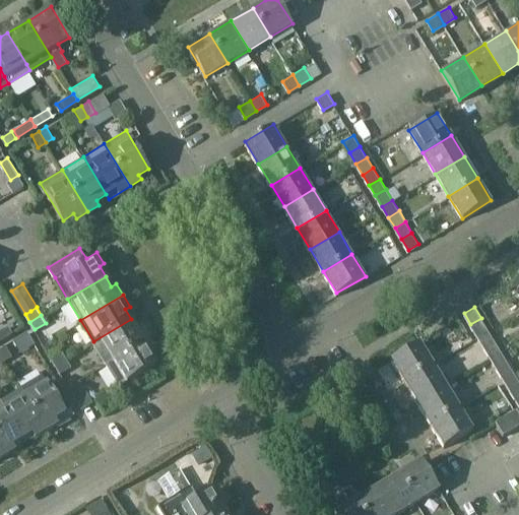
[(488,329),(481,318),(470,324),(477,335),(488,329)]
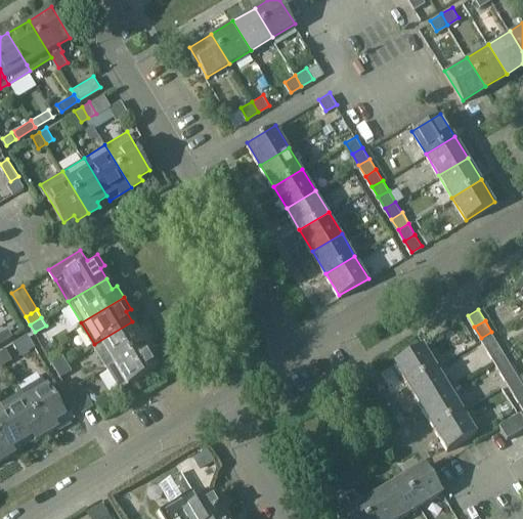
[(106,365),(149,340),(142,329),(138,331),(132,321),(94,344),(106,365)]
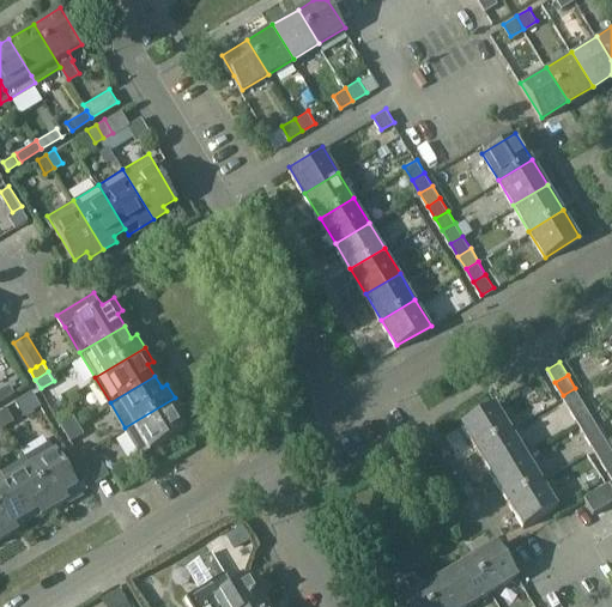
[(0,387),(0,400),(16,390),(10,382),(0,387)]
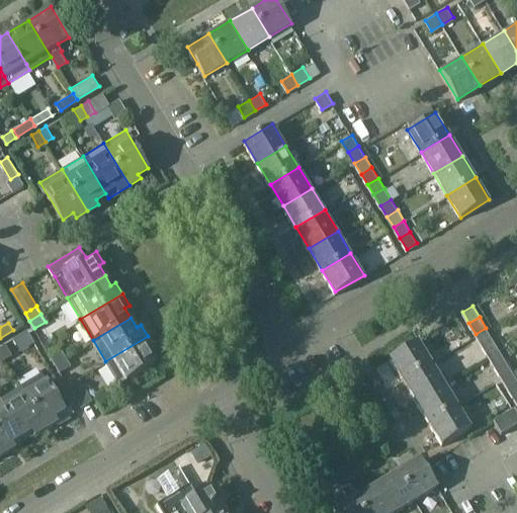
[(493,339),(486,328),(476,334),(482,345),(493,339)]
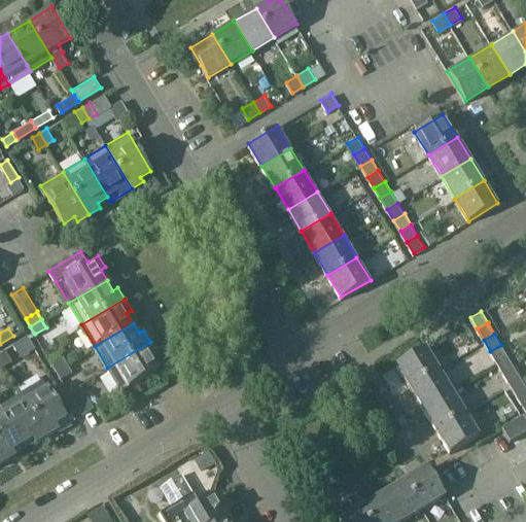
[(158,353),(150,342),(107,368),(120,389),(159,367),(152,356),(158,353)]
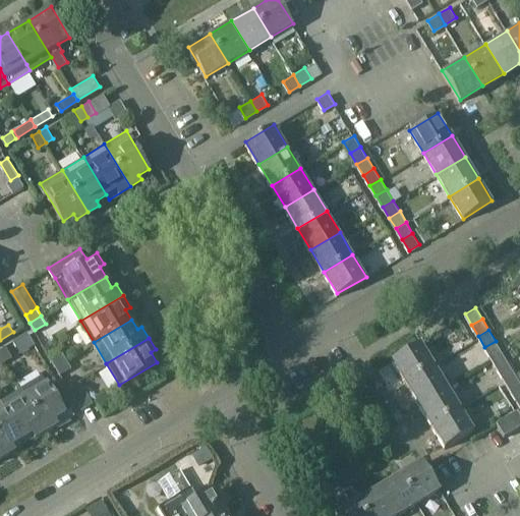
[(434,363),(420,341),(392,358),(405,381),(434,363)]
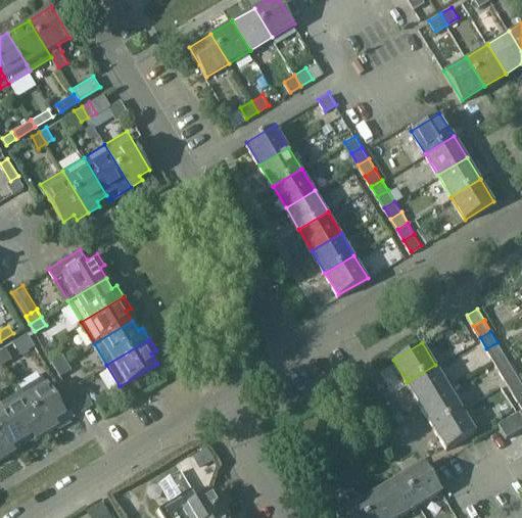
[(486,348),(493,359),(504,352),(497,342),(486,348)]
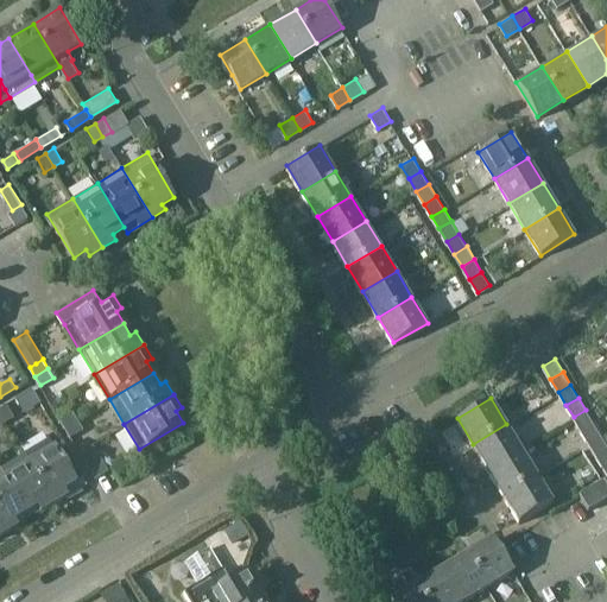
[(14,414),(6,401),(0,404),(0,412),(5,420),(14,414)]
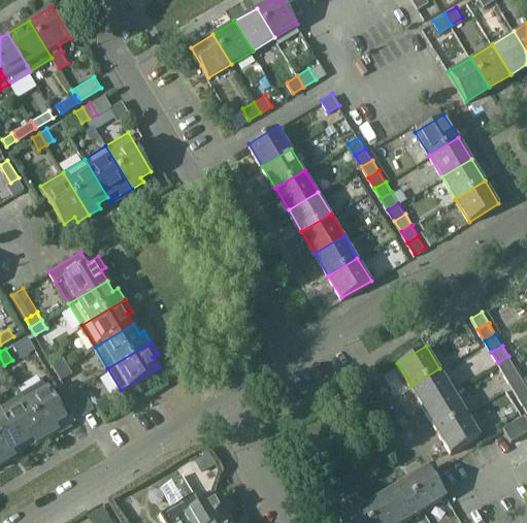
[(52,362),(57,369),(68,363),(63,355),(52,362)]
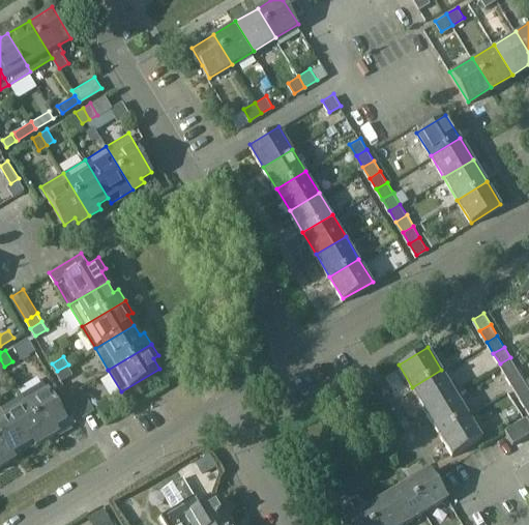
[(500,363),(506,375),(517,369),(510,357),(500,363)]
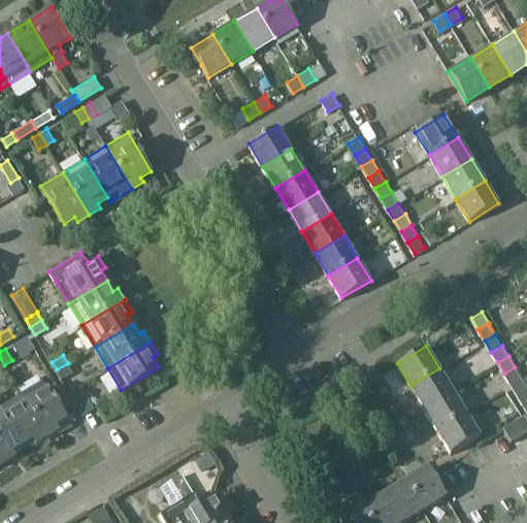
[(72,371),(68,363),(57,369),(61,378),(72,371)]
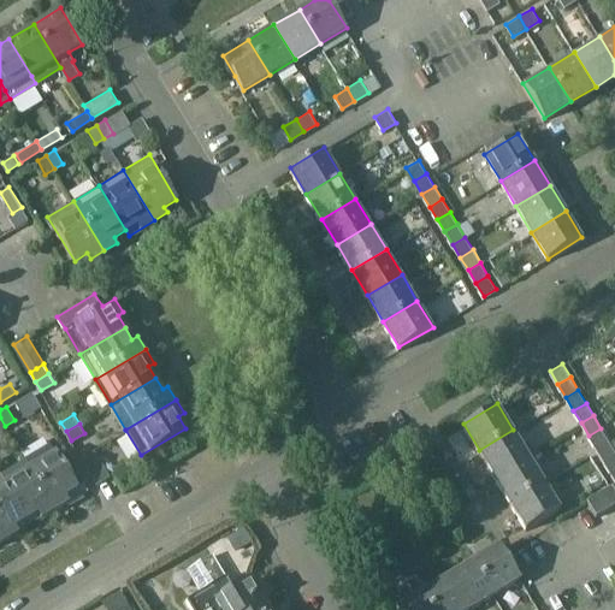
[(589,436),(596,448),(609,440),(601,428),(589,436)]
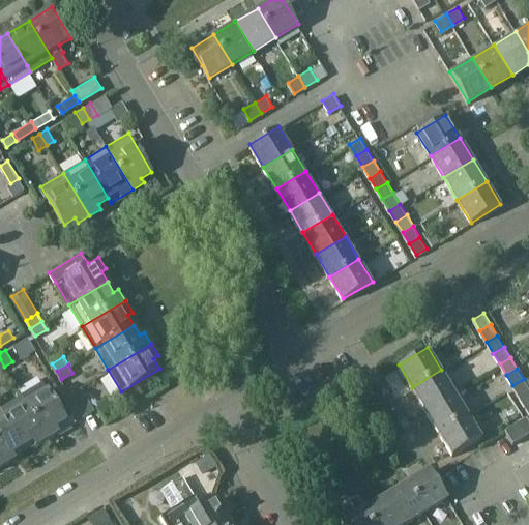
[(454,391),(441,370),(412,387),(425,409),(454,391)]
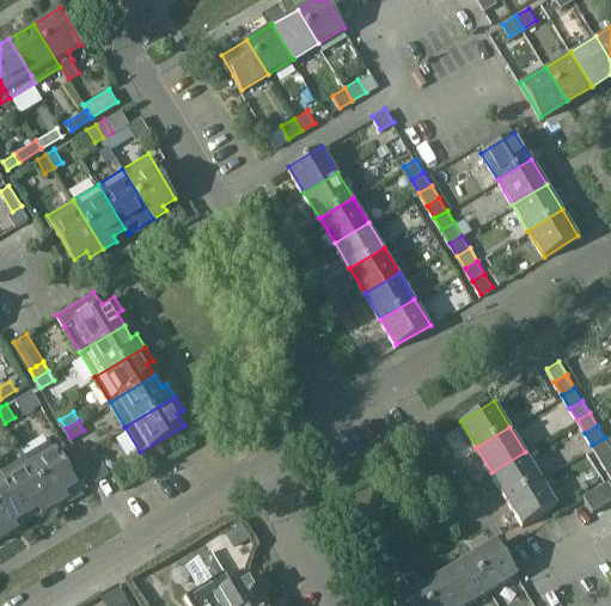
[(610,447),(605,438),(592,445),(600,458),(610,451),(610,447)]
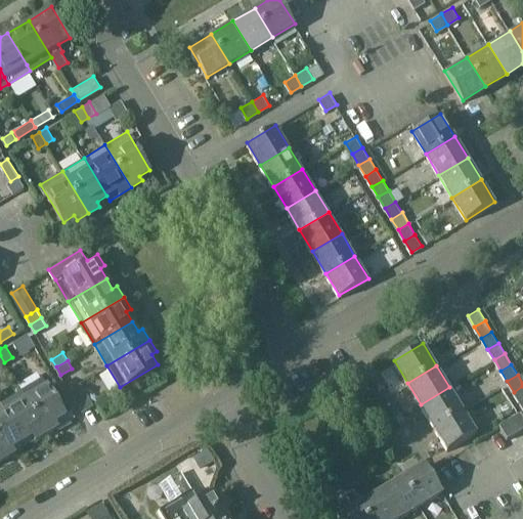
[(20,389),(46,431),(57,425),(55,421),(66,414),(43,376),(20,389)]
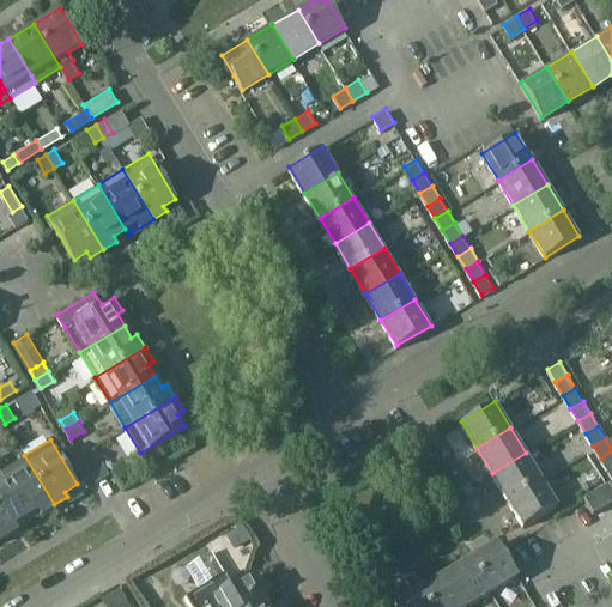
[(94,447),(80,455),(96,480),(109,472),(94,447)]
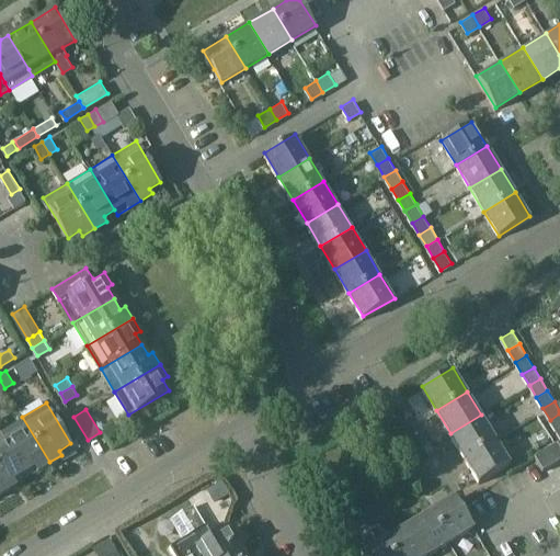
[(559,413),(550,420),(557,431),(559,430),(559,413)]
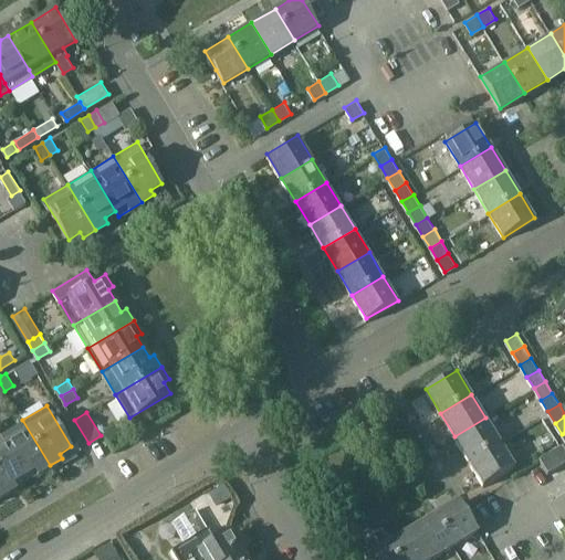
[(469,460),(500,441),(485,418),(454,436),(469,460)]
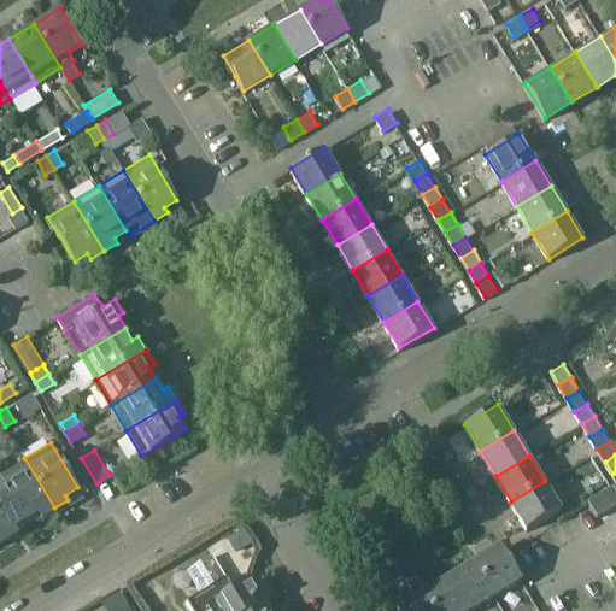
[(41,516),(54,507),(24,458),(0,473),(0,475),(27,518),(39,511),(41,516)]
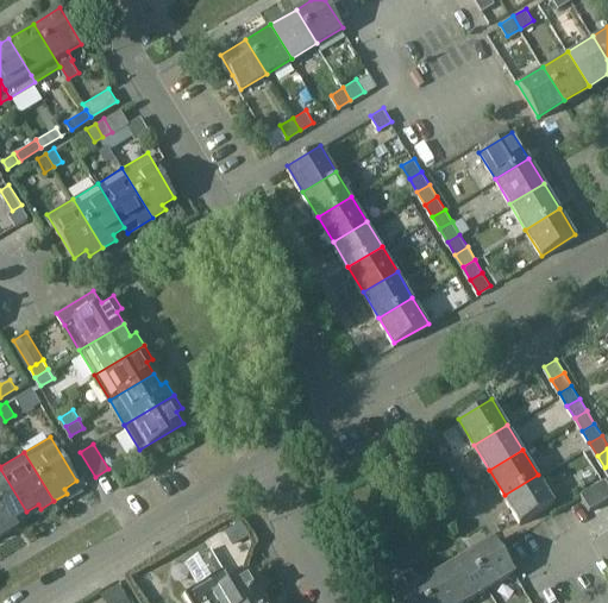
[(0,523),(5,532),(17,523),(14,519),(26,512),(0,469),(0,523)]
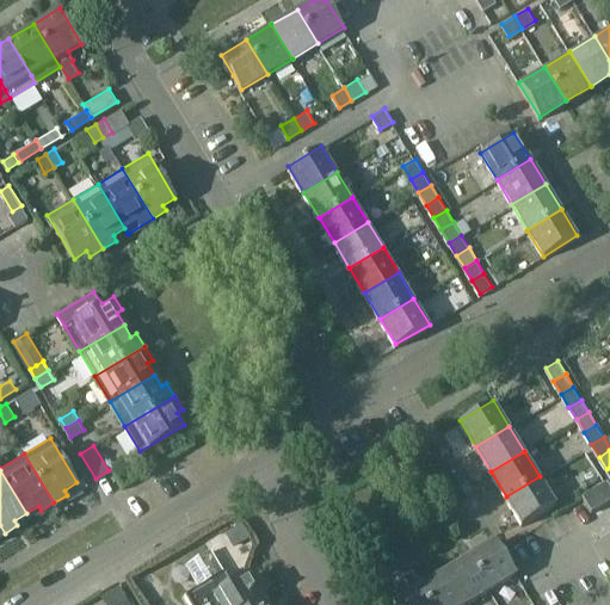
[(555,502),(540,476),(506,497),(522,523),(555,502)]
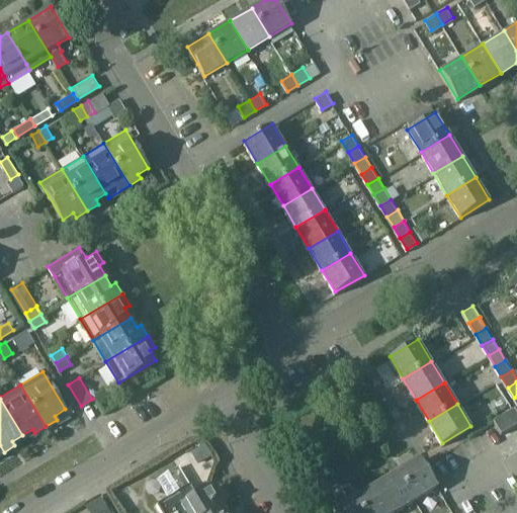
[(516,410),(514,407),(496,417),(494,419),(501,432),(516,422),(516,410)]
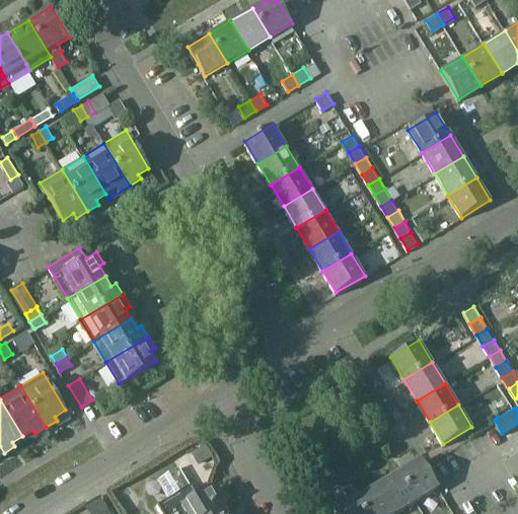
[(202,459),(213,453),(214,453),(207,441),(191,450),(198,462),(202,459)]
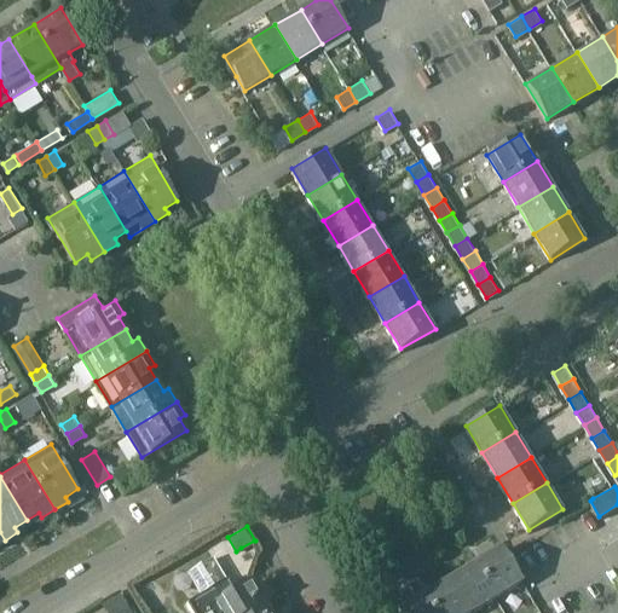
[(475,562),(496,596),(523,580),(502,545),(475,562)]
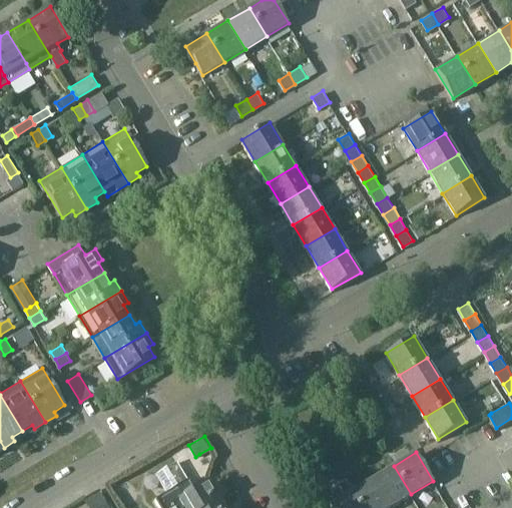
[(156,467),(164,487),(187,478),(179,457),(156,467)]
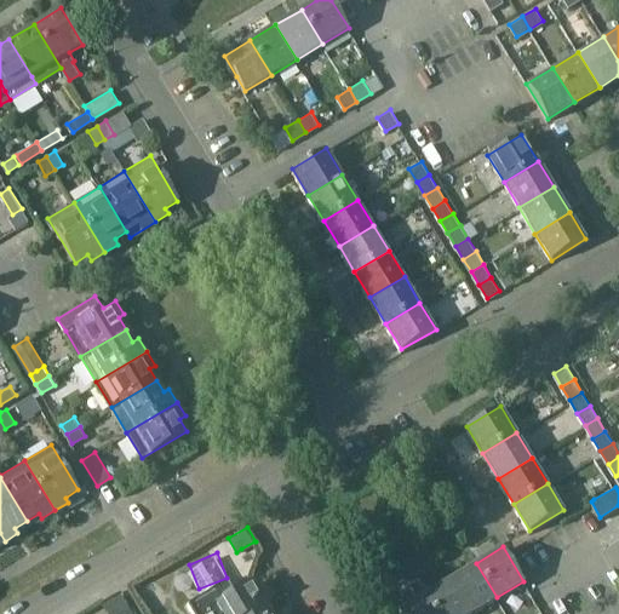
[(451,578),(471,613),(497,597),(476,563),(451,578)]
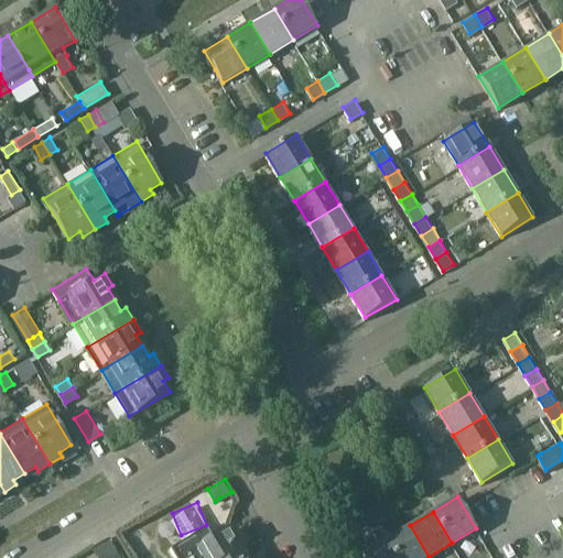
[(207,525),(172,546),(179,557),(201,557),(203,557),(230,557),(244,550),(229,527),(214,536),(207,525)]
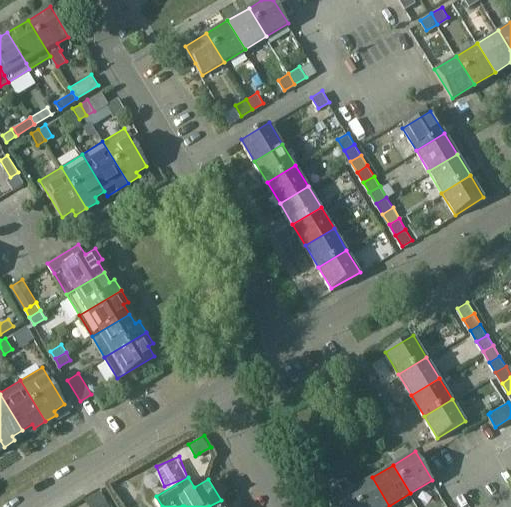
[(351,490),(361,506),(387,506),(389,506),(372,477),(351,490)]
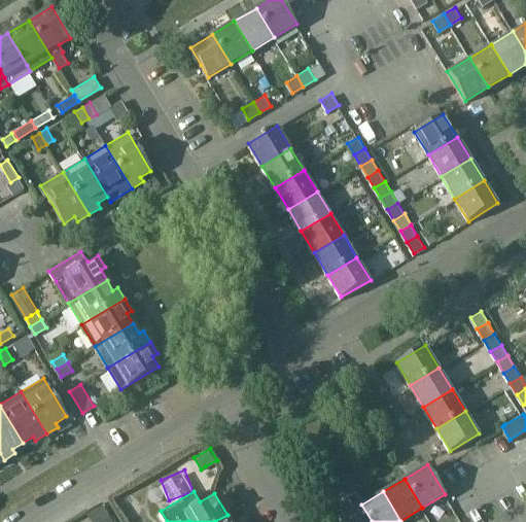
[(103,502),(88,512),(93,521),(109,521),(113,520),(103,502)]
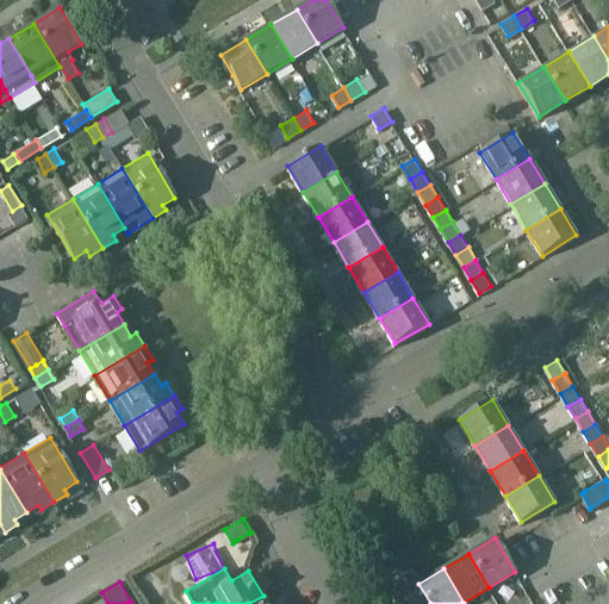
[(430,603),(418,584),(392,599),(395,603),(430,603)]
